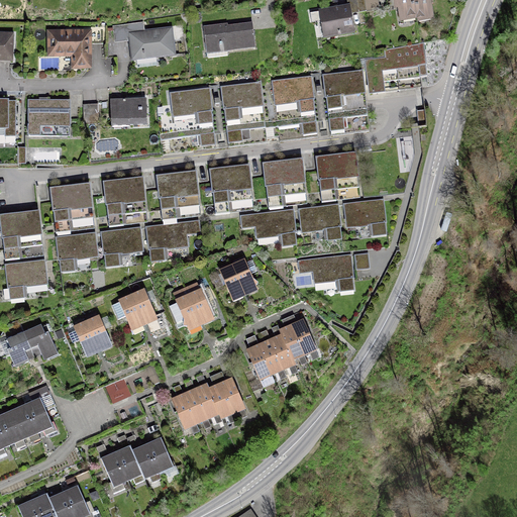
[(364,0),(356,0),(358,12),(367,11),(364,0)]
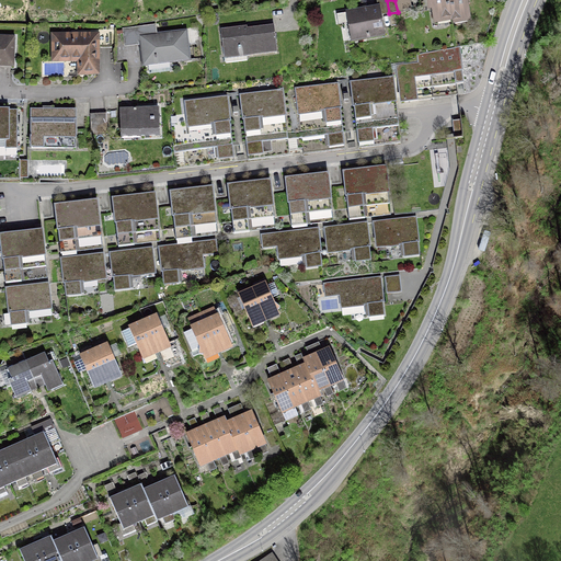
[(410,0),(395,0),(398,12),(412,10),(410,0)]
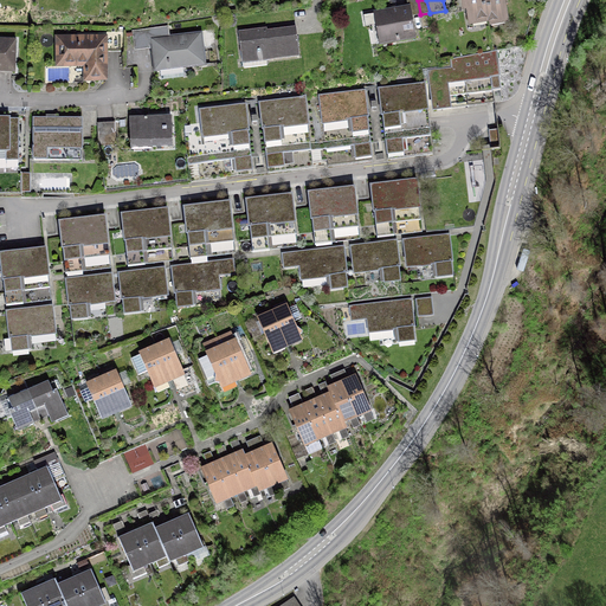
[(463,0),(465,8),(469,7),(471,20),(488,18),(484,0),(463,0)]
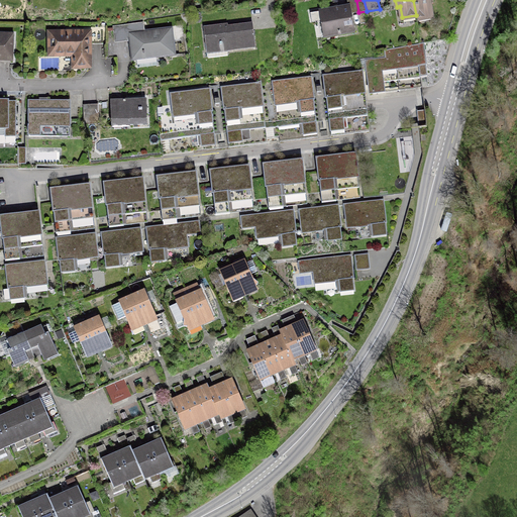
[(428,0),(413,0),(416,15),(417,18),(431,15),(428,0)]
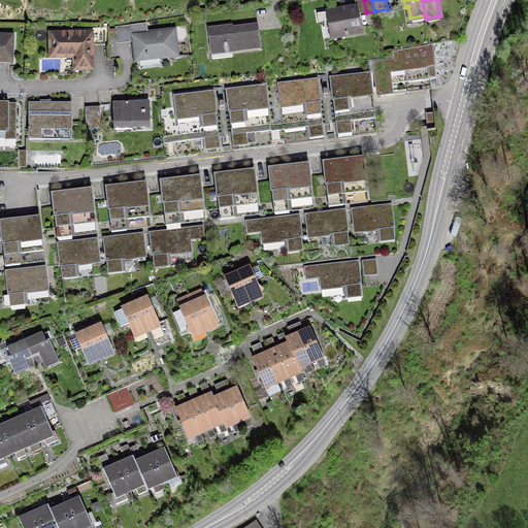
[(356,6),(317,13),(319,23),(331,21),(333,34),(344,32),(345,35),(362,33),(358,9),(358,8),(358,7),(357,7),(356,6)]
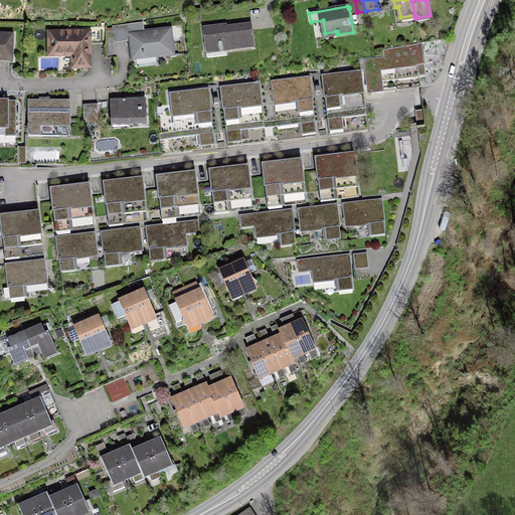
[(226,24),(203,27),(206,49),(207,57),(226,55),(225,47),(227,47),(228,50),(253,47),(250,23),(226,26),(226,24)]
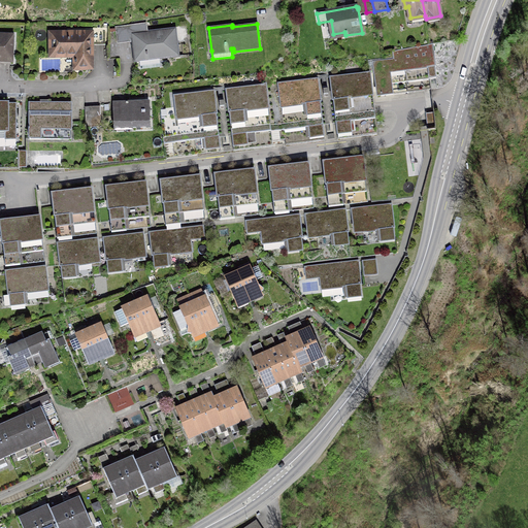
[(133,35),(147,33),(147,25),(132,27),(132,25),(116,27),(117,41),(133,39),(133,35)]
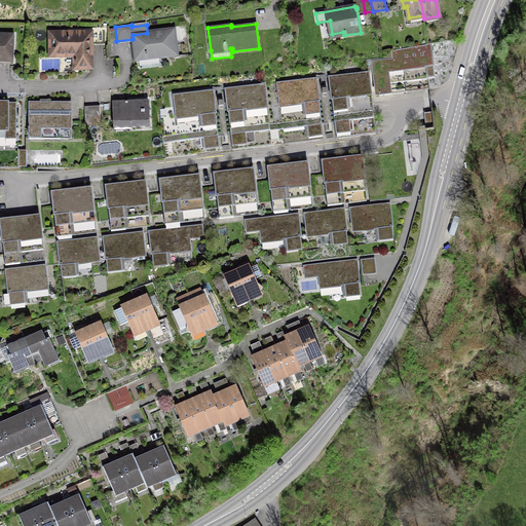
[(85,35),(52,35),(52,54),(76,54),(76,67),(89,67),(89,43),(105,43),(105,28),(85,28),(85,35)]
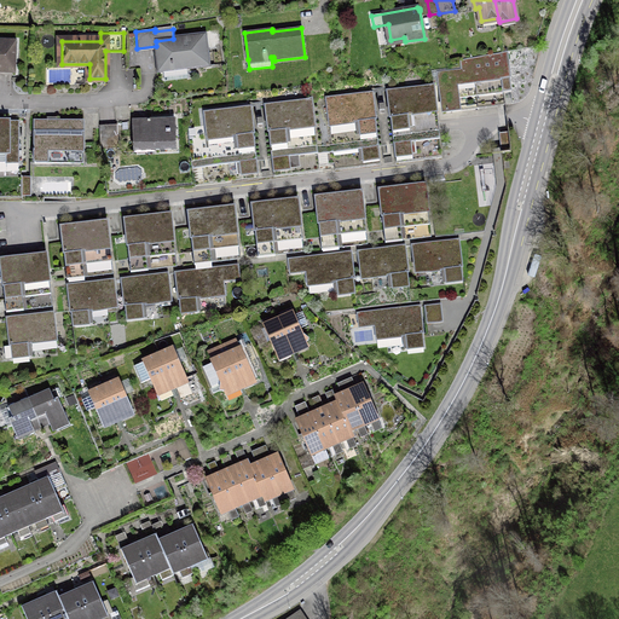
[(173,39),(156,41),(156,46),(160,71),(208,65),(204,35),(173,39)]
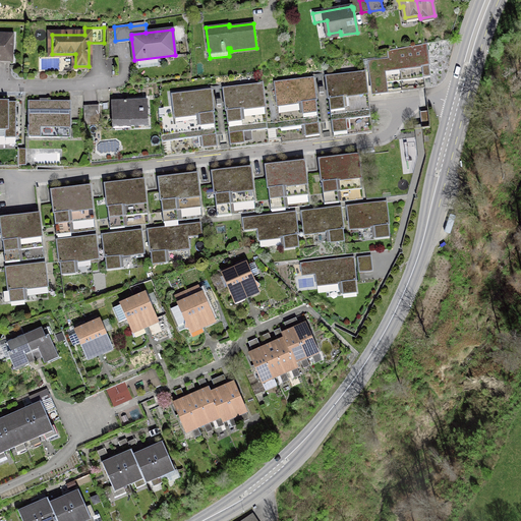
[(12,36),(0,35),(0,60),(11,61),(12,36)]
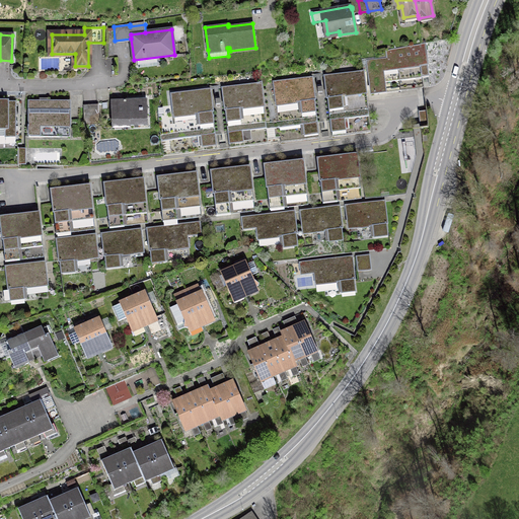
[(367,61),(371,95),(385,93),(384,82),(383,71),(424,67),(428,66),(425,43),(385,50),(386,59),(367,61)]
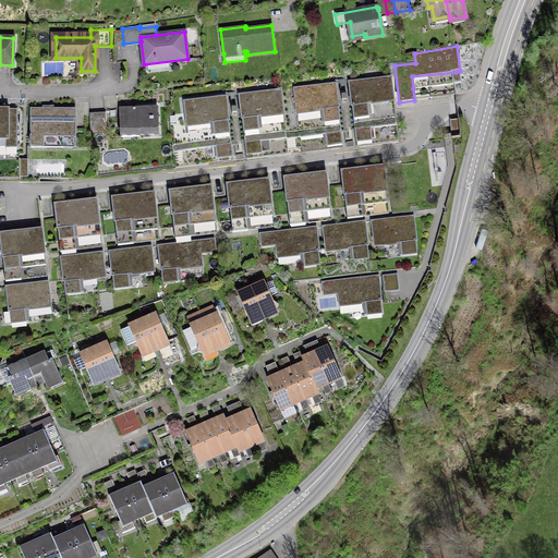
[(413,88),(458,84),(456,72),(412,76),(413,88)]
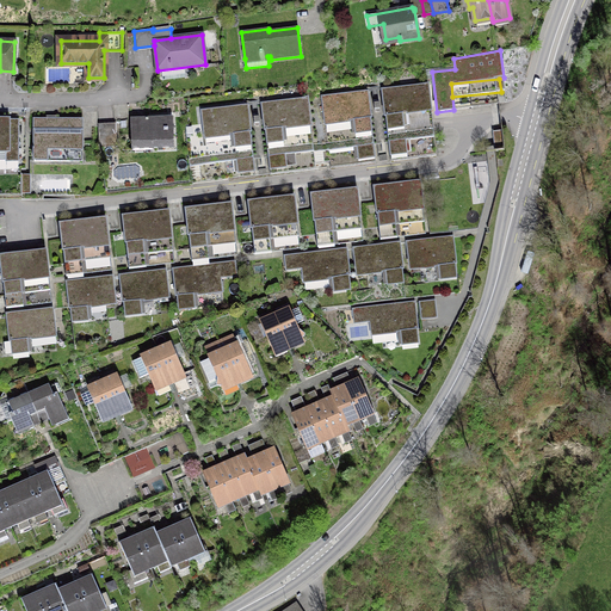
[(431,110),(427,85),(382,90),(387,129),(405,127),(403,113),(431,110)]
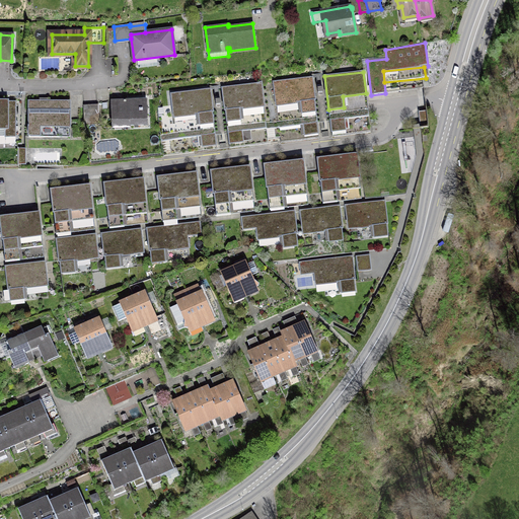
[(302,113),(316,110),(312,78),(274,82),(277,104),(301,101),(302,113)]
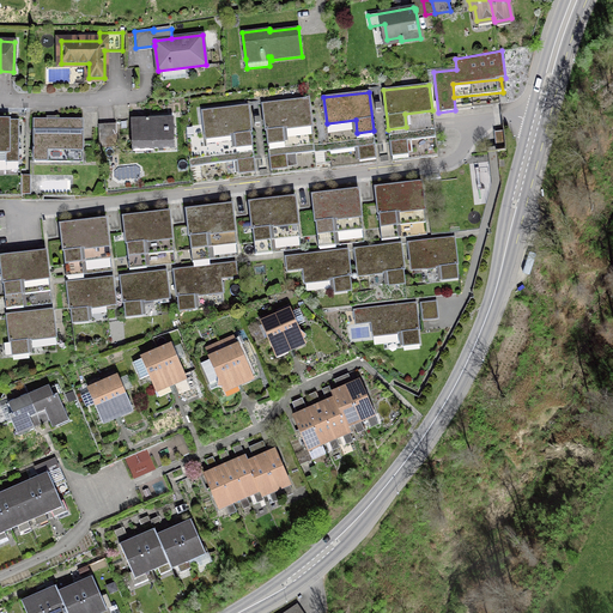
[(263,104),(267,143),(285,141),(283,128),(311,125),(309,99),(263,104)]
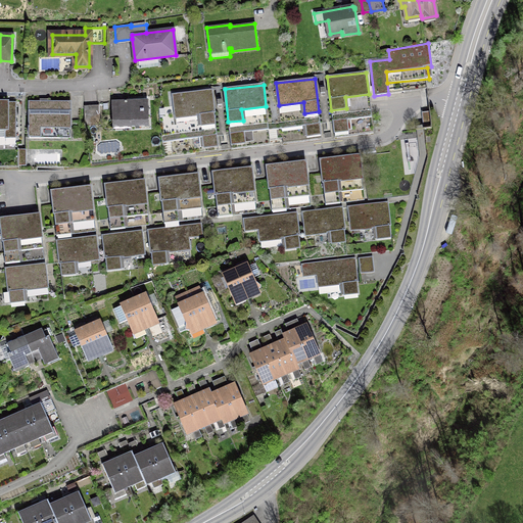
[(201,126),(216,124),(211,90),(173,95),(174,105),(176,119),(200,115),(201,126)]
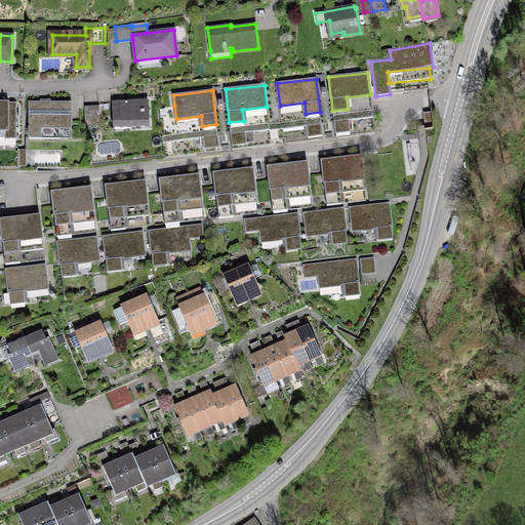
[(334,123),(336,134),(350,132),(349,122),(373,119),(370,94),(347,97),(348,109),(332,111),(334,123)]
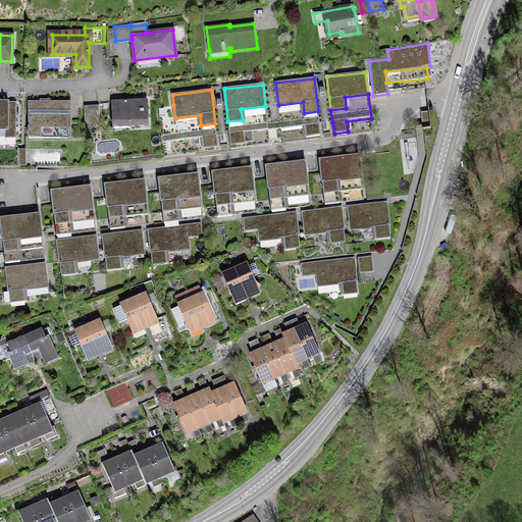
[(148,126),(147,100),(112,101),(113,127),(114,129),(131,128),(131,126),(148,126)]
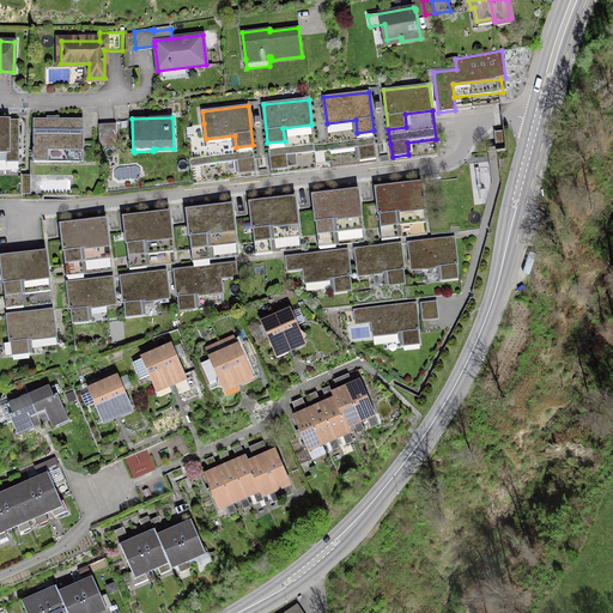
[(19,125),(10,125),(10,120),(0,119),(0,152),(7,152),(7,162),(19,162),(19,125)]
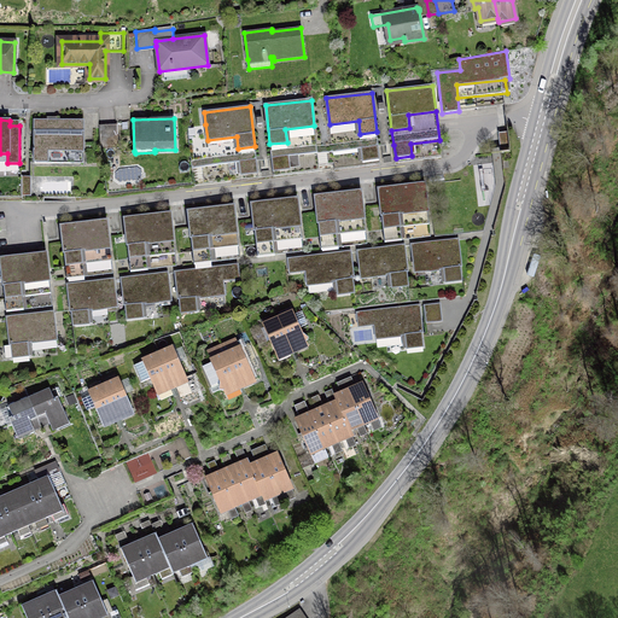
[(83,151),(83,121),(35,121),(35,163),(71,163),(71,151),(83,151)]
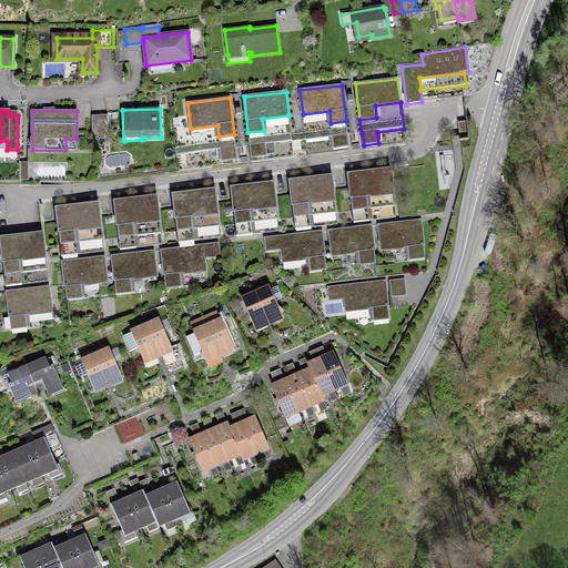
[(330,111),(303,114),(305,140),(332,137),(333,149),(348,146),(346,135),(347,135),(346,121),(331,123),(330,111)]
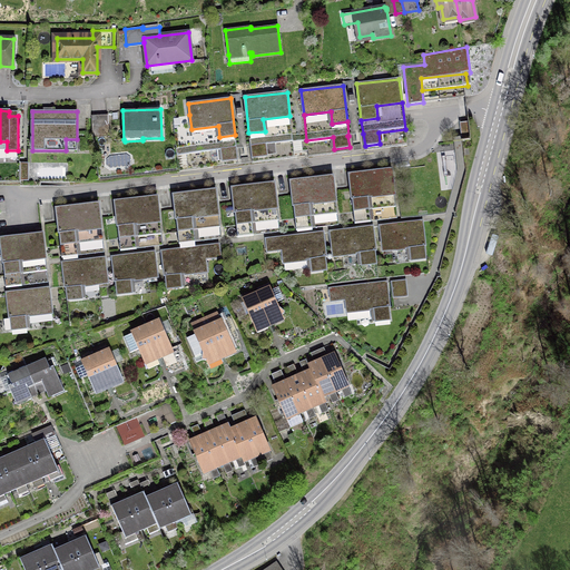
[(177,156),(220,150),(222,163),(237,160),(236,149),(236,148),(235,135),(219,137),(218,126),(192,129),(189,115),(173,117),(177,156)]
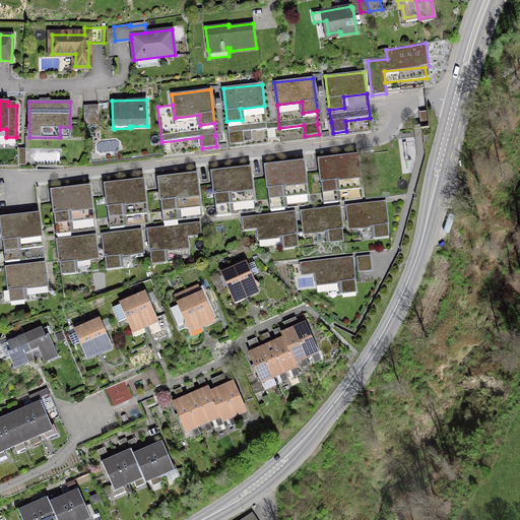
[(229,134),(230,134),(231,144),(244,143),(243,132),(267,130),(264,106),(240,109),(242,120),(226,121),(229,134)]
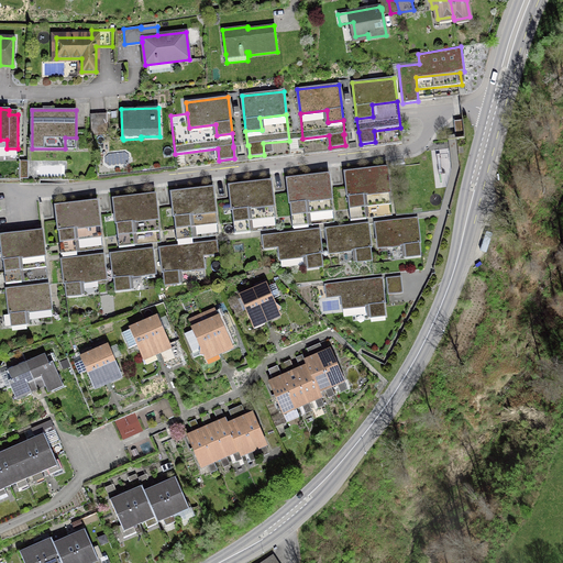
[(107,116),(90,117),(91,135),(108,135),(107,116)]
